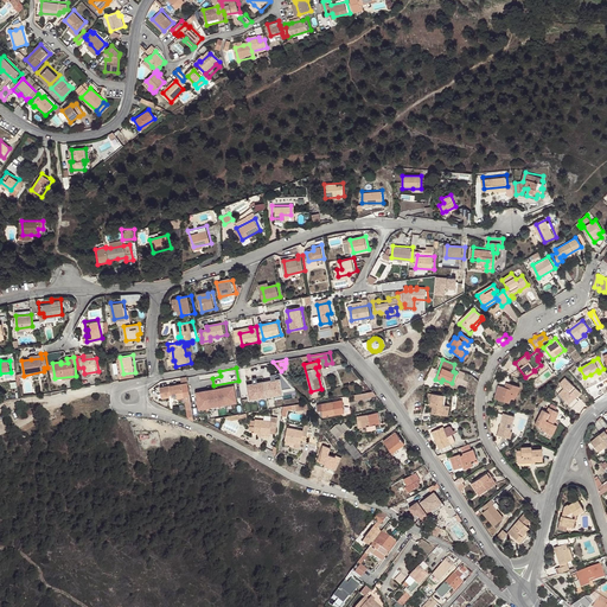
[(537,374),(535,371),(525,377),(528,381),(537,374)]
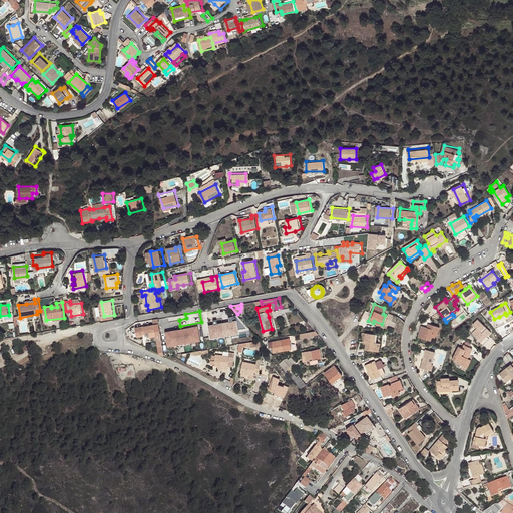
[(374,321),(373,323),(384,327),(388,316),(385,315),(382,324),(374,321)]
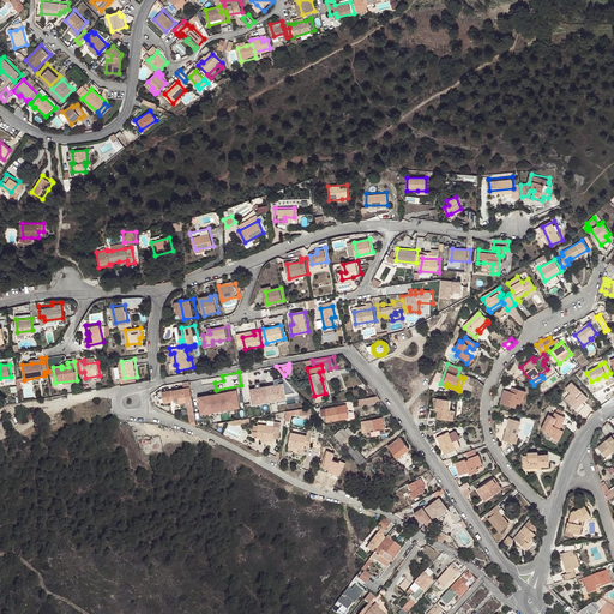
[(182,387),(161,391),(162,397),(172,396),(173,401),(178,399),(185,398),(185,402),(186,405),(188,405),(192,404),(188,380),(182,381),(182,387)]
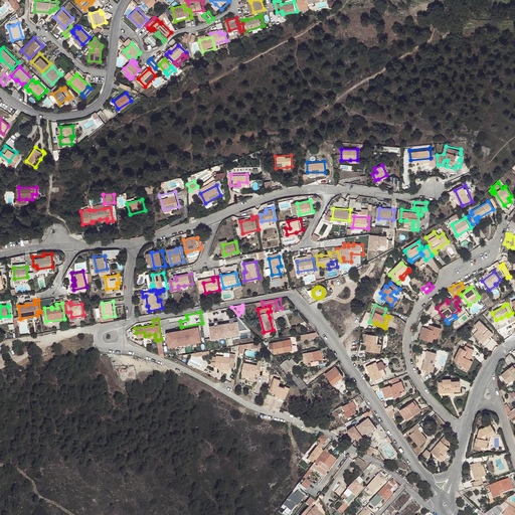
[(214,324),(209,325),(210,334),(225,331),(224,322),(218,323),(217,320),(214,320),(214,324)]
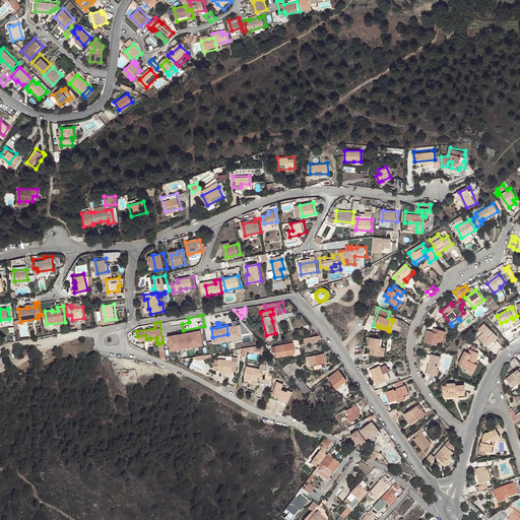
[(493,341),(497,337),(483,324),(478,329),(482,333),(477,338),(483,343),(482,344),(489,350),(496,344),(493,341)]
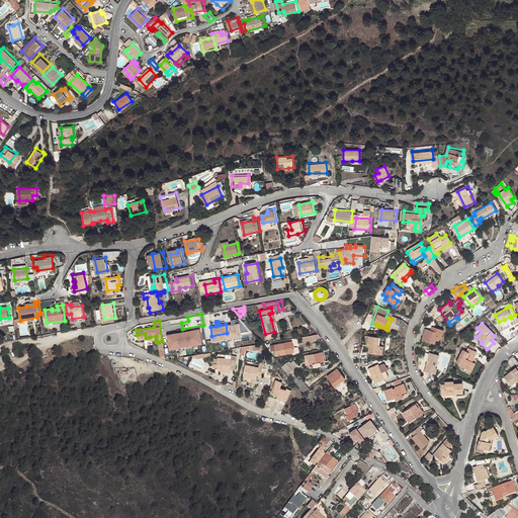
[(438,338),(441,330),(433,327),(431,331),(429,330),(424,329),(421,340),(433,344),(434,340),(435,337),(438,338)]
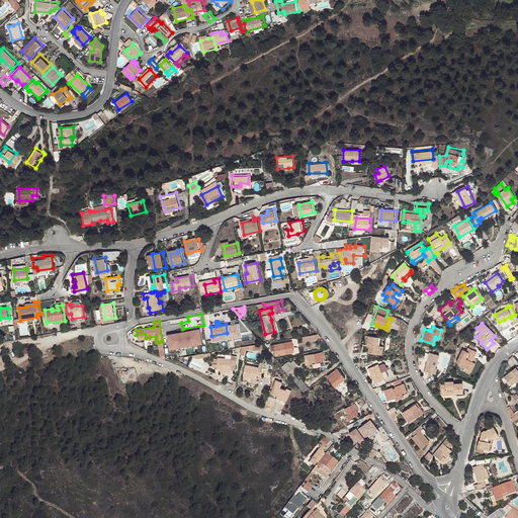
[(201,341),(199,329),(190,330),(190,332),(176,335),(176,333),(167,334),(169,346),(178,345),(178,347),(193,344),(192,342),(201,341)]
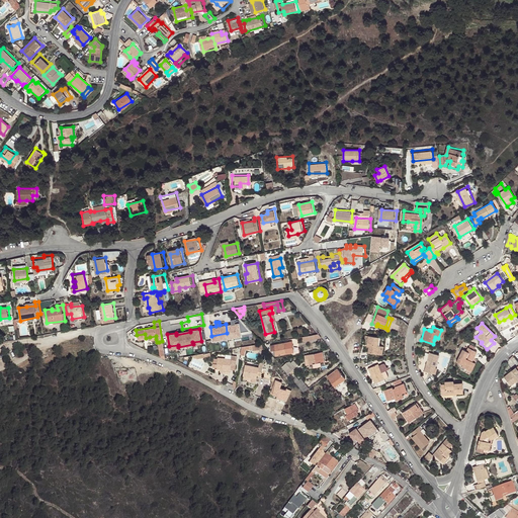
[(368,353),(380,354),(381,346),(379,346),(377,346),(378,337),(368,336),(367,345),(369,345),(368,353)]
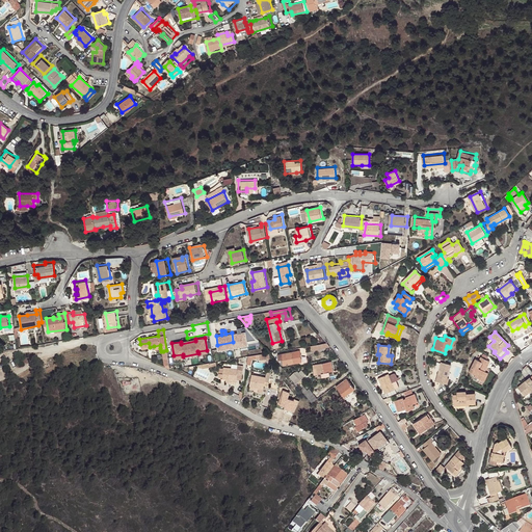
[(183,354),(174,355),(174,358),(176,358),(183,357),(185,358),(187,358),(189,358),(191,358),(193,357),(194,357),(196,356),(198,355),(198,354),(206,353),(207,352),(207,350),(197,351),(198,353),(183,356),(183,354)]
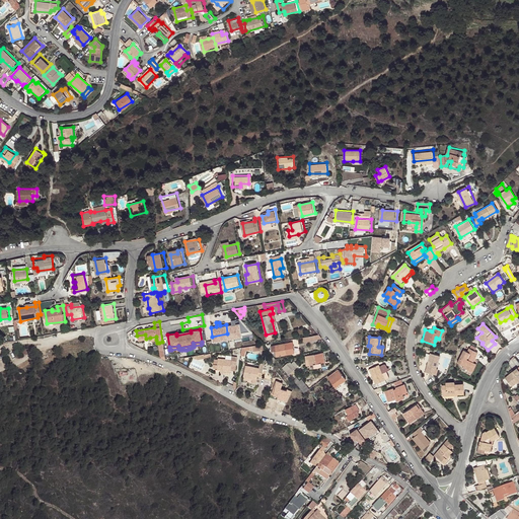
[(277,356),(294,353),(293,343),(271,347),(272,352),(276,351),(277,356)]
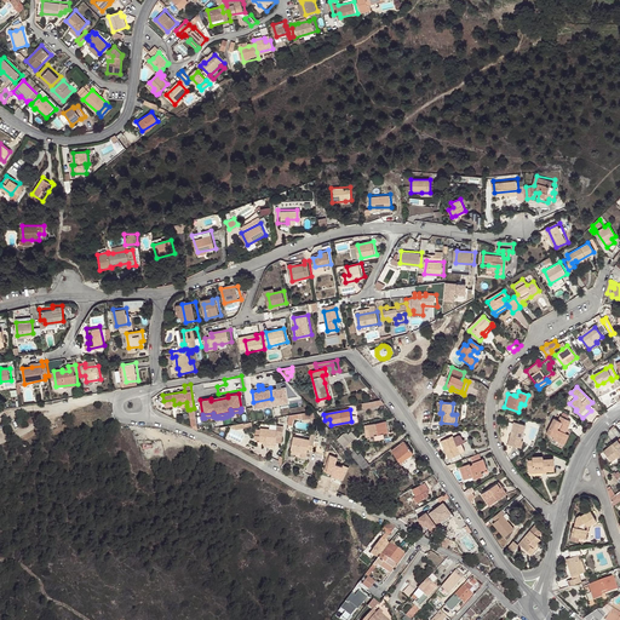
[(300,414),(290,415),(287,424),(292,425),(293,419),(302,418),(300,414)]
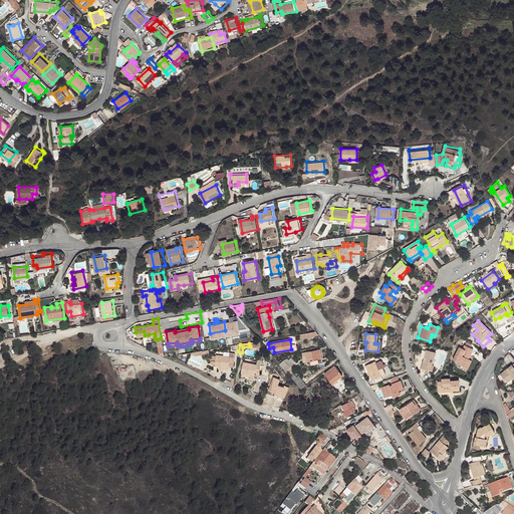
[(469,352),(471,353),(472,350),(464,346),(462,349),(459,348),(453,360),(459,363),(459,364),(464,367),(468,359),(466,358),(469,352)]
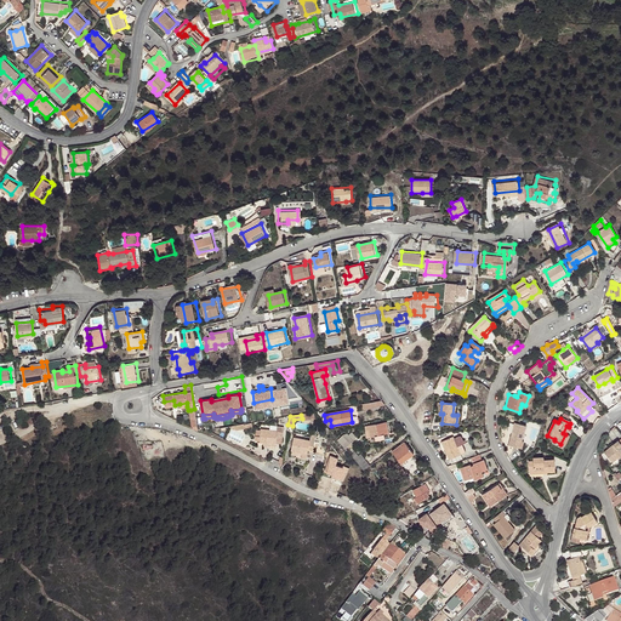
[(371,442),(389,438),(387,421),(366,425),(366,428),(369,428),(371,442)]
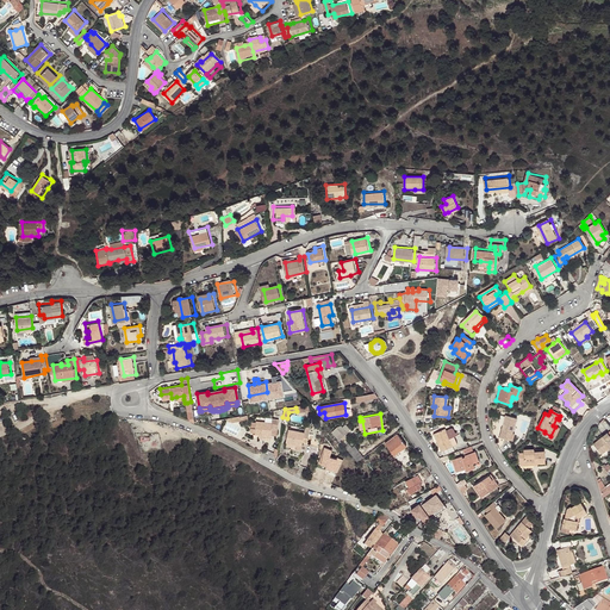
[(499,437),(509,440),(510,434),(512,434),(516,418),(505,415),(503,423),(499,437)]
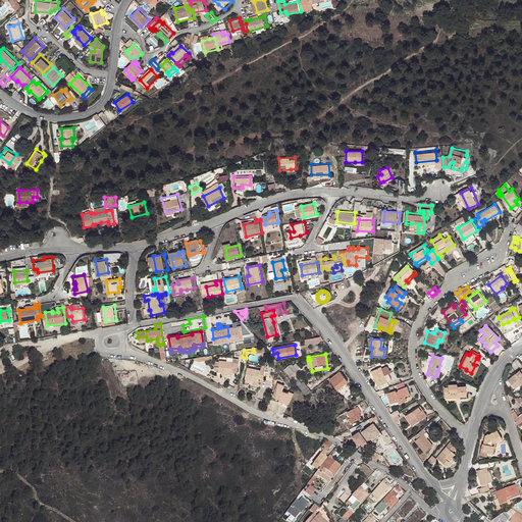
[(231,366),(235,367),(237,359),(232,359),(231,362),(218,360),(214,360),(213,368),(216,369),(216,371),(221,371),(229,373),(230,369),(231,366)]
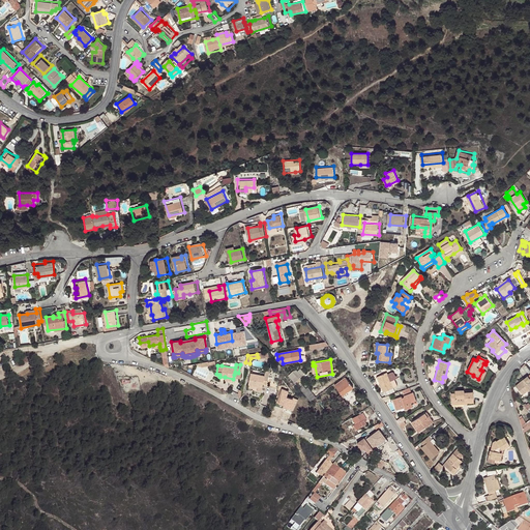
[(295,383),(301,376),(298,373),(294,369),(288,375),(295,383)]
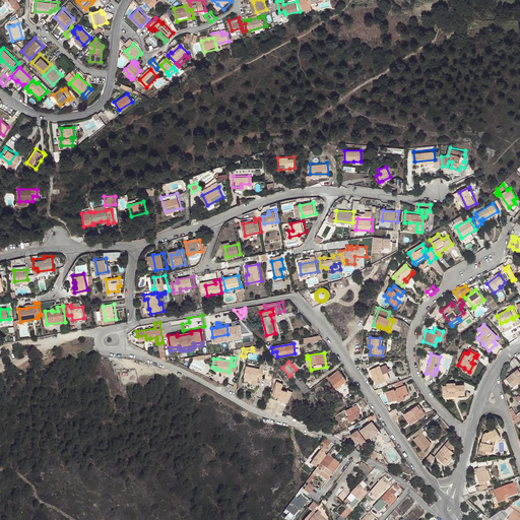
[(261,372),(266,373),(268,364),(263,363),(262,368),(249,365),(247,376),(255,378),(254,382),(259,383),(260,376),(261,372)]
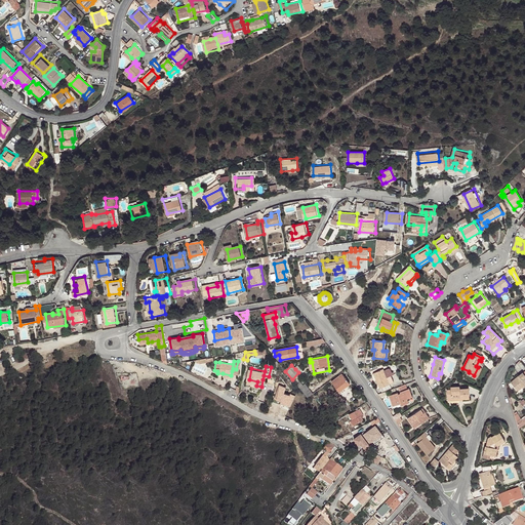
[(379,388),(390,384),(392,382),(390,376),(395,374),(394,371),(392,372),(391,367),(374,372),(379,388)]
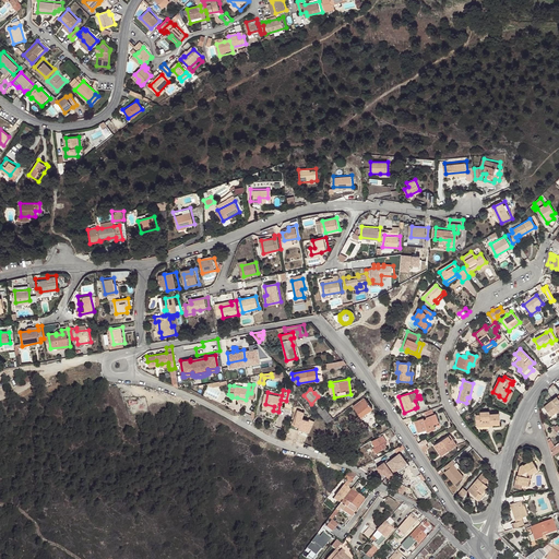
[(513,393),(509,391),(504,400),(509,402),(513,393)]
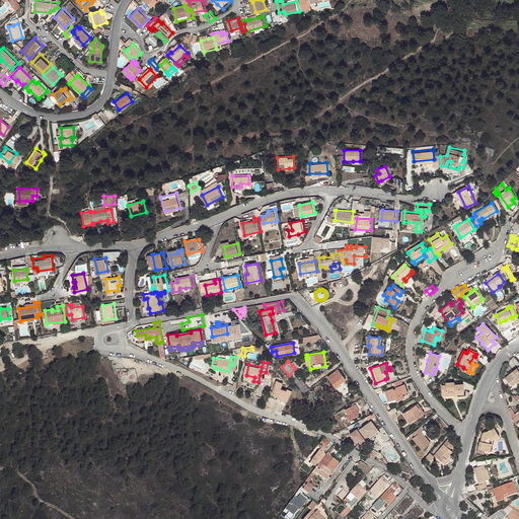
[(298,369),(293,374),(295,376),(302,383),(307,377),(298,369)]
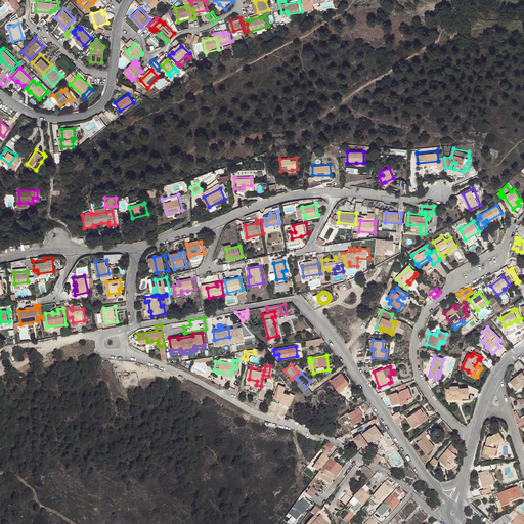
[(332,381),(338,390),(348,382),(342,373),(332,381)]
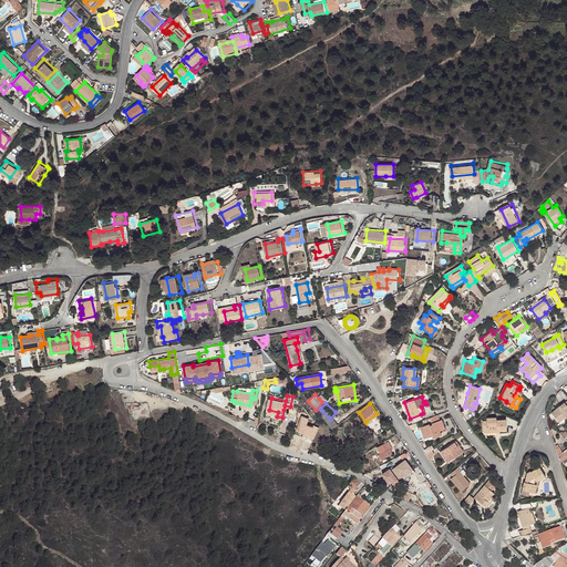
[(566,416),(566,404),(566,403),(553,414),(560,423),(566,416)]
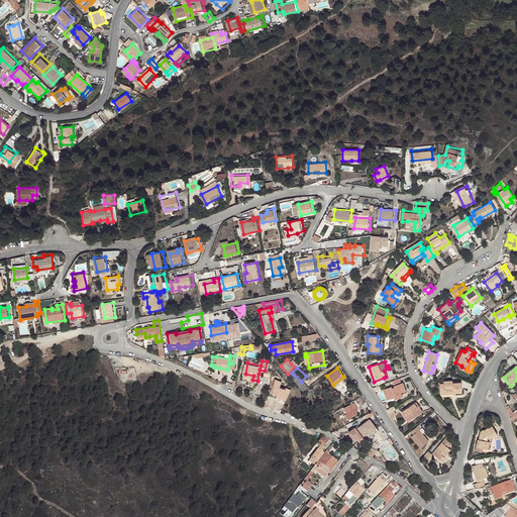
[(310,389),(316,384),(306,376),(301,382),(305,385),(310,389)]
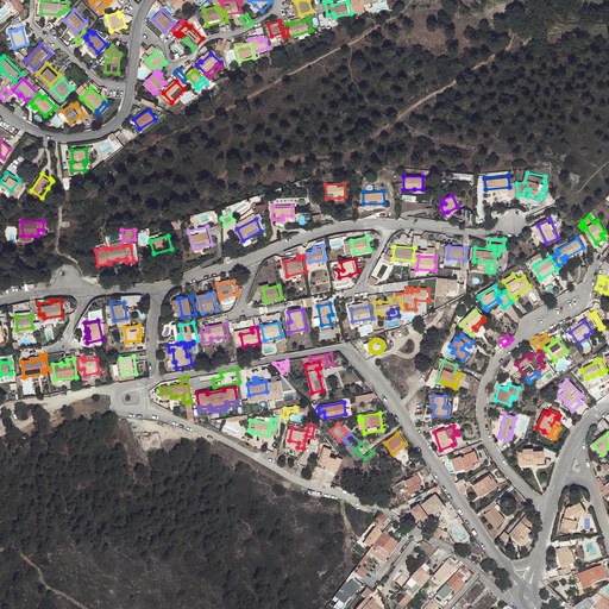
[(537,463),(537,464),(544,464),(544,452),(533,452),(533,450),(523,451),(523,453),(519,453),(519,463),(537,463)]
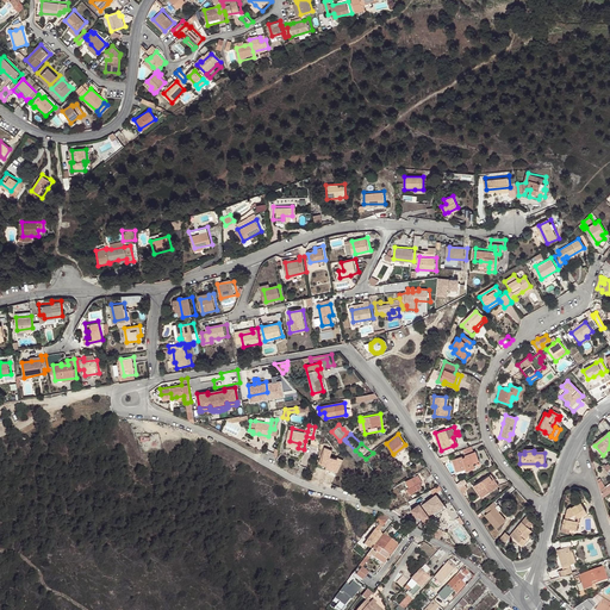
[(472,464),(474,464),(471,453),(464,455),(465,458),(462,458),(461,456),(450,460),(456,473),(465,470),(466,472),(473,468),(472,464)]
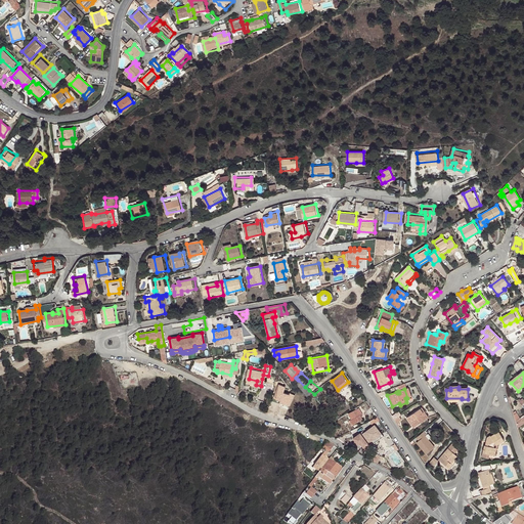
[(278,399),(289,401),(291,394),(280,392),(278,399)]
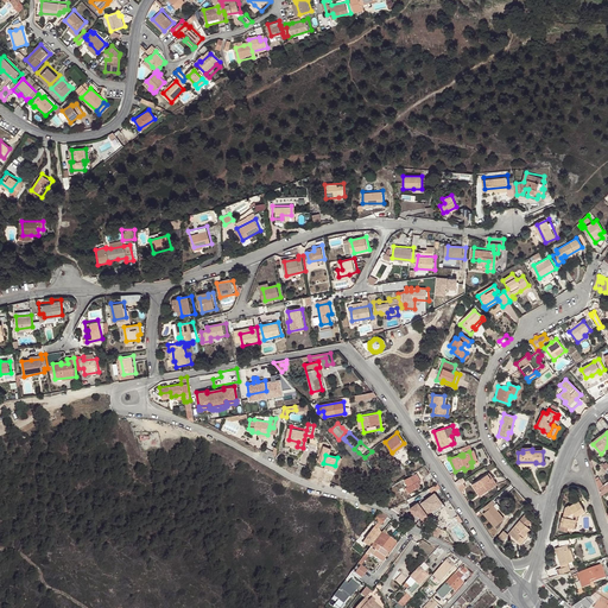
[(419,483),(422,482),(417,473),(405,480),(407,485),(404,487),(407,493),(420,486),(419,483)]
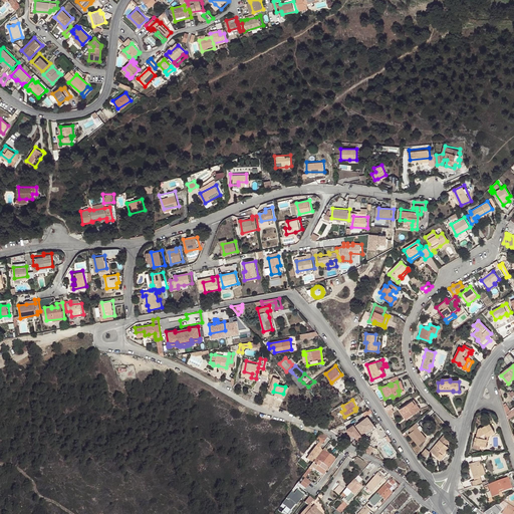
[(414,407),(417,412),(420,410),(413,401),(412,402),(415,406),(414,407)]
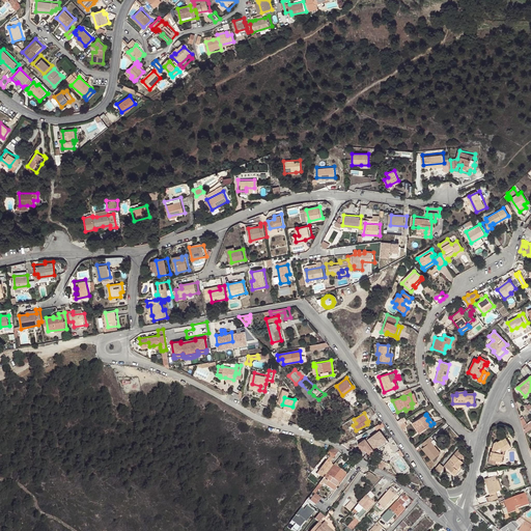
[(421,432),(430,425),(427,420),(428,419),(425,415),(414,422),(421,432)]
